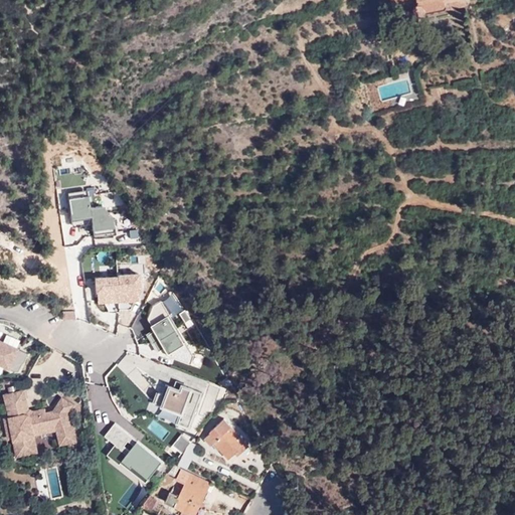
[(467,0),(390,0),(394,17),(468,2),(467,0)]
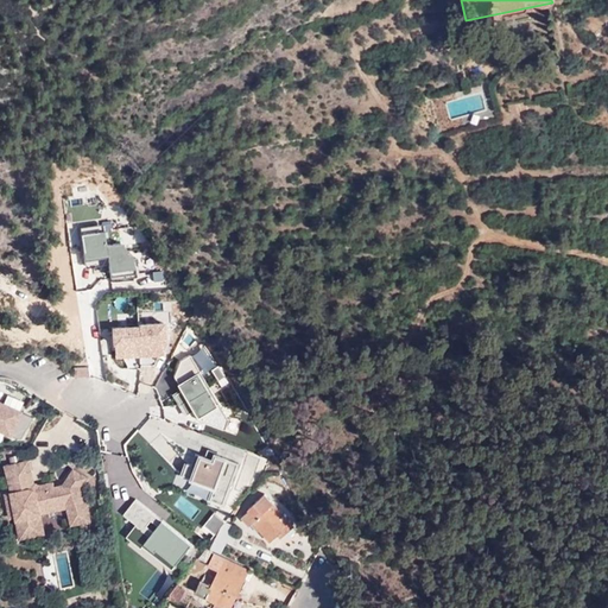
[(530,113),(529,105),(510,107),(511,114),(518,113),(518,115),(530,113)]
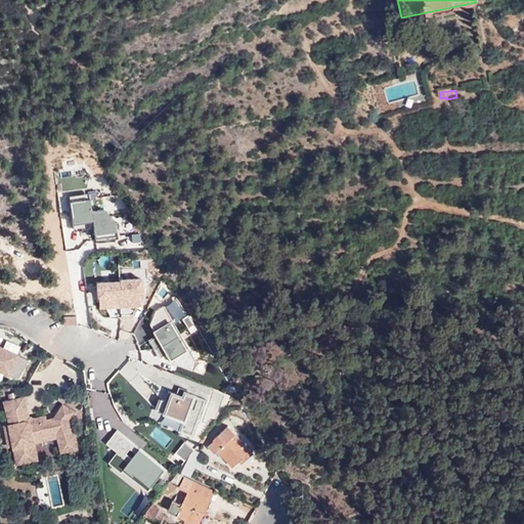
[(105,210),(123,208),(122,194),(103,195),(105,210)]
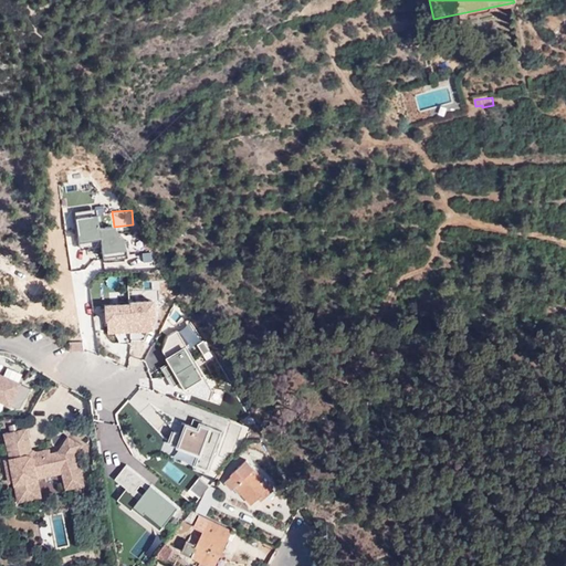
[(98,238),(102,258),(124,255),(122,237),(117,238),(115,227),(98,229),(96,213),(73,218),(76,240),(98,238)]
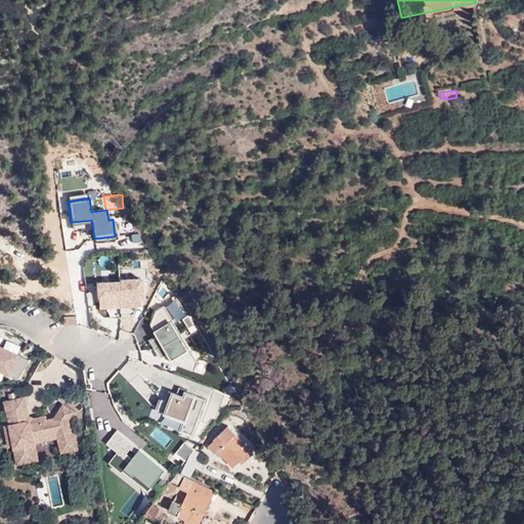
[(130,242),(140,242),(140,233),(131,233),(130,242)]
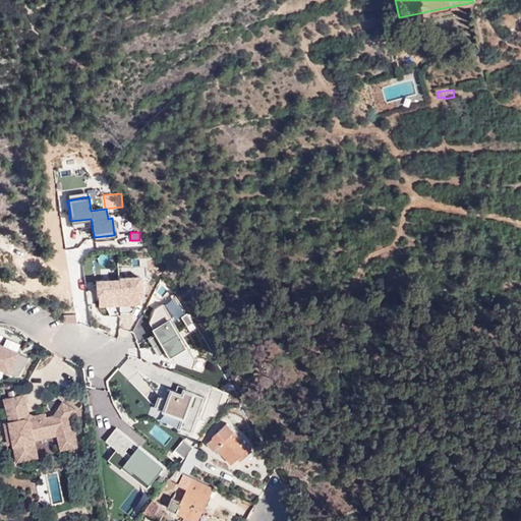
[(139,276),(93,280),(96,305),(141,302),(139,276)]
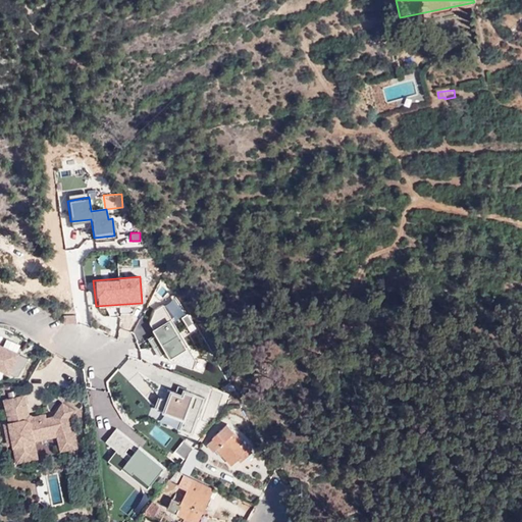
[(77,315),(64,315),(64,323),(77,323),(77,315)]
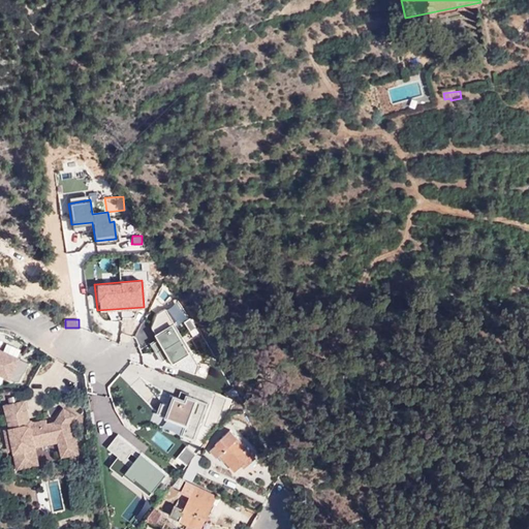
[(156,340),(150,344),(160,361),(167,358),(170,362),(187,351),(170,323),(152,334),(156,340)]
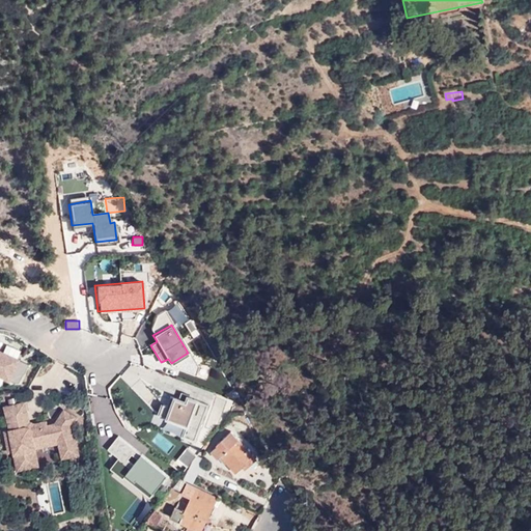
[(19,382),(29,364),(0,351),(0,374),(15,382),(19,382)]
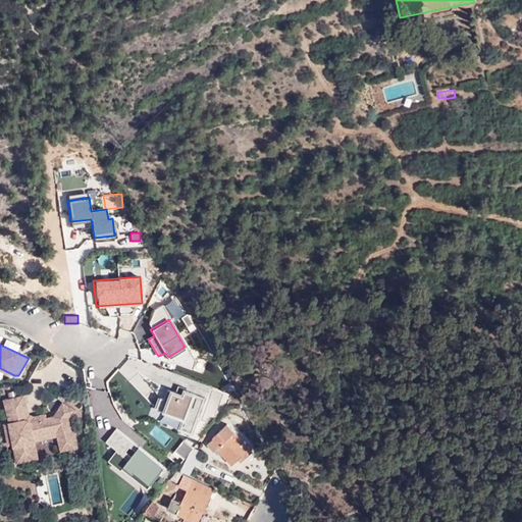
[(159,397),(156,407),(183,418),(179,428),(192,432),(204,398),(184,390),(183,395),(167,390),(164,399),(159,397)]
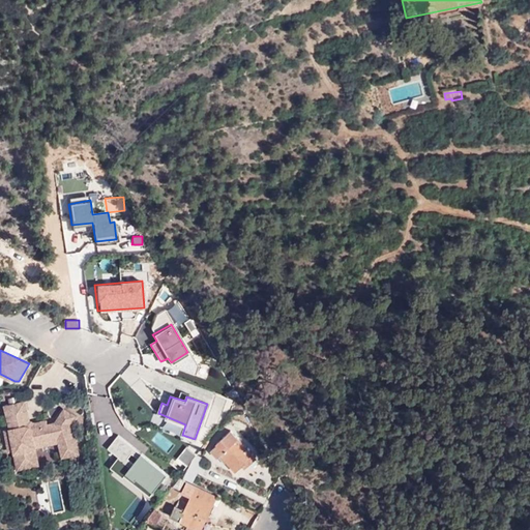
[(26,401),(3,406),(9,429),(4,430),(8,452),(13,451),(18,470),(40,465),(36,447),(59,443),(62,459),(80,454),(76,435),(74,435),(71,424),(77,415),(63,408),(55,421),(48,423),(47,420),(35,422),(30,420),(26,401)]
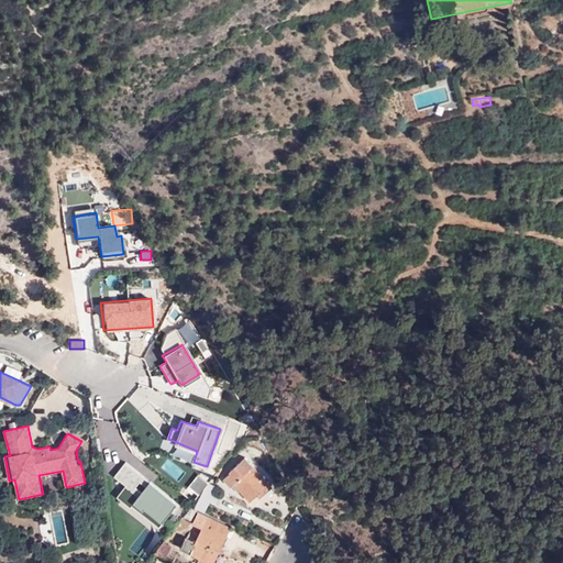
[(273,486),(246,456),(229,471),(230,473),(223,478),(231,487),(235,484),(251,500),(260,493),(263,495),(273,486)]
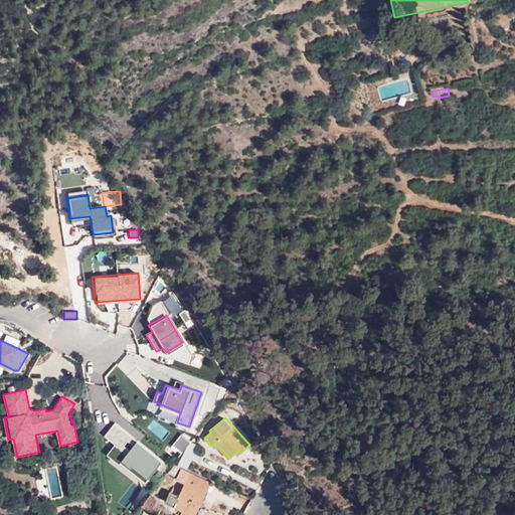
[(162,461),(115,422),(104,436),(115,445),(109,452),(146,482),(162,461)]
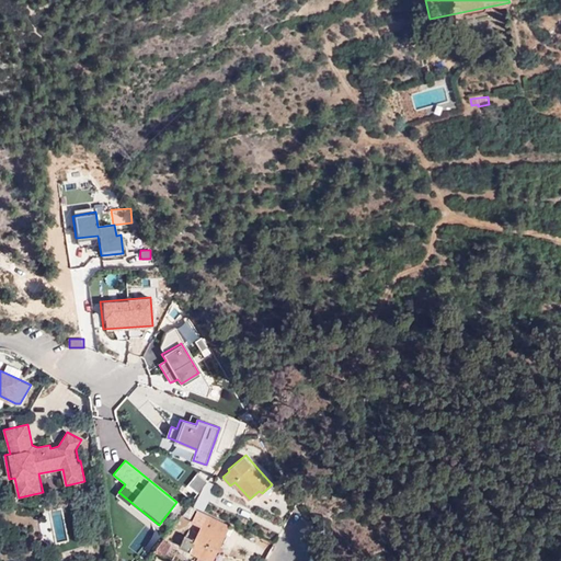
[(186,485),(197,493),(207,479),(196,472),(186,485)]
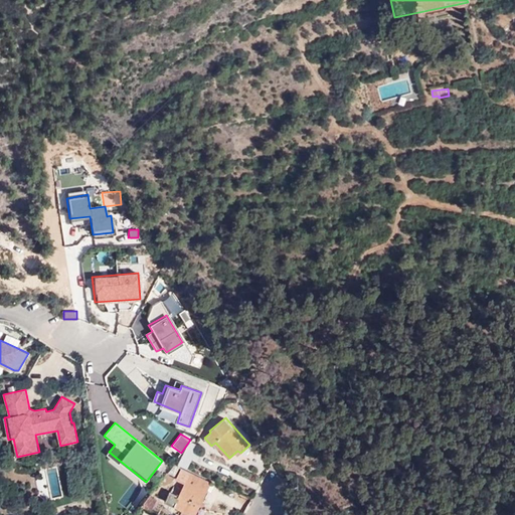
[(191,442),(188,446),(196,450),(198,446),(191,442)]
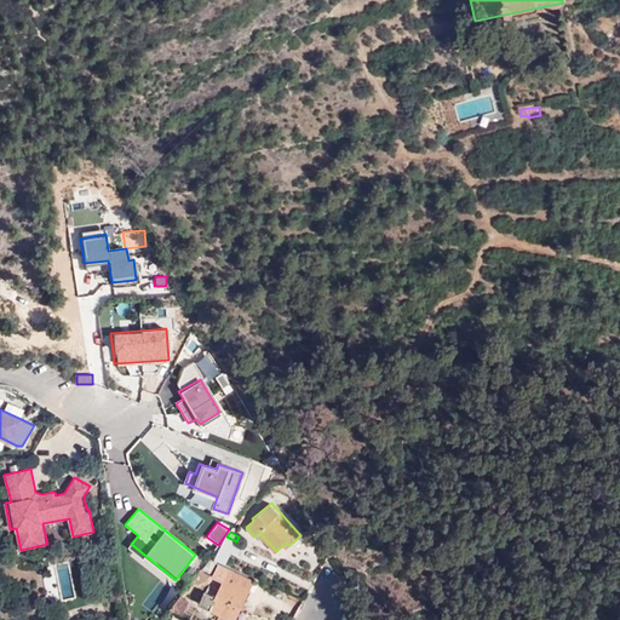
[(236,541),(227,537),(214,557),(218,558),(225,563),(233,551),(237,554),(242,546),(236,541)]
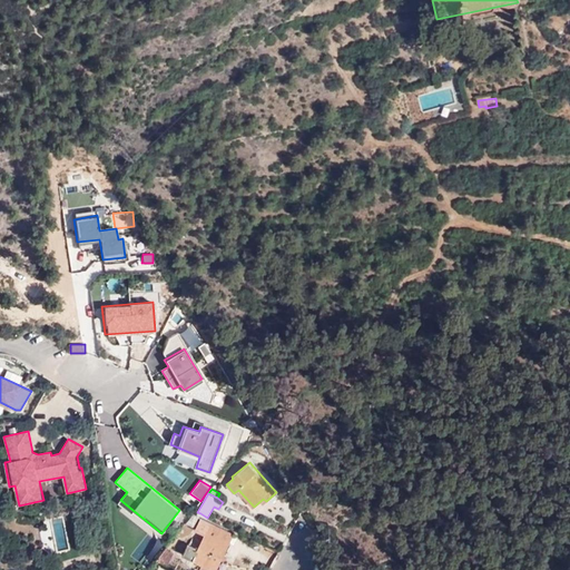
[(197,512),(196,511),(188,522),(193,526),(200,513),(197,512)]
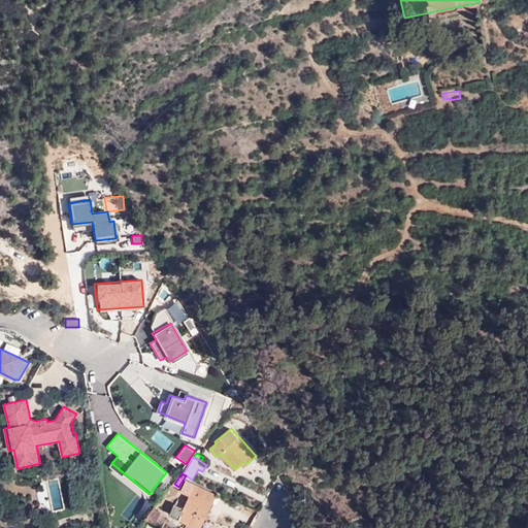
[(202,527),(217,495),(196,485),(197,484),(188,480),(182,490),(191,495),(186,506),(176,502),(171,513),(202,527)]
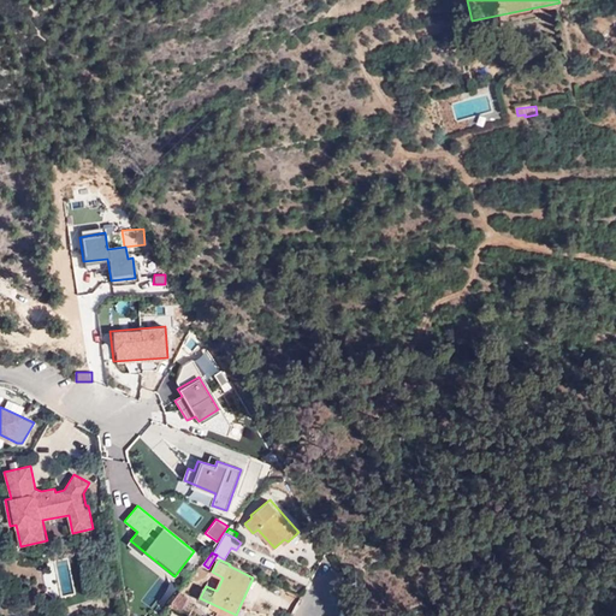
[(177,593),(169,605),(179,610),(187,599),(177,593)]
